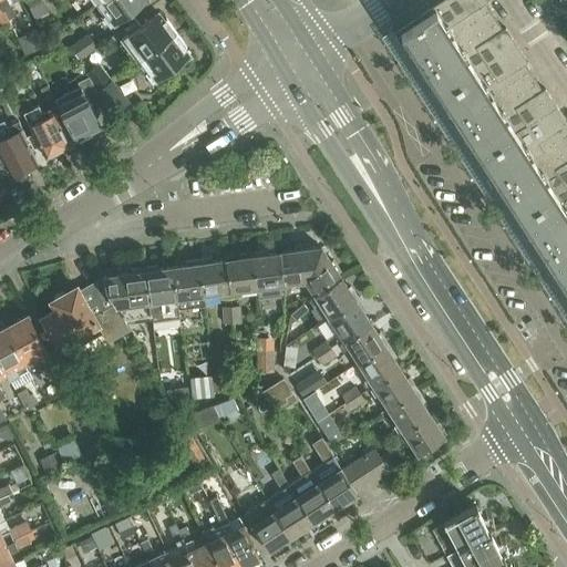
[(0,0),(0,3),(2,9),(20,1),(19,0),(0,0)]
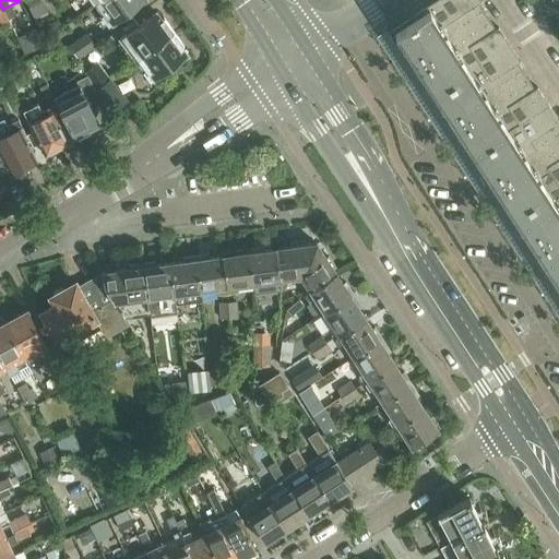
[(99,0),(97,2),(106,14),(103,18),(109,26),(144,0),(99,0)]
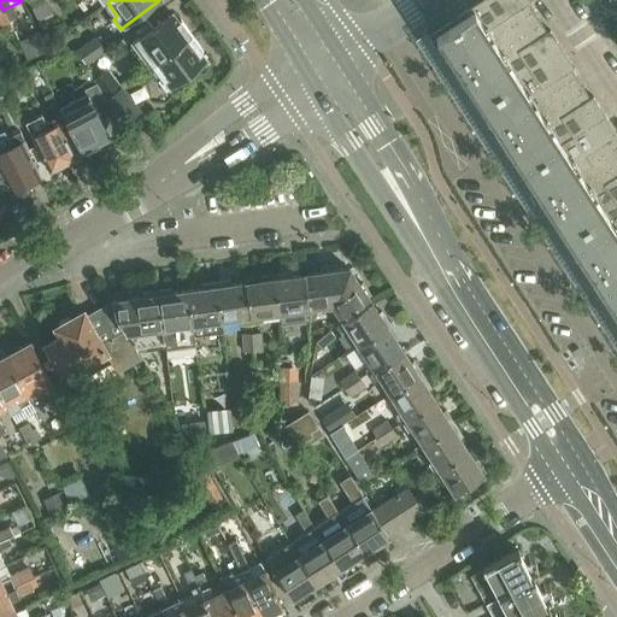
[(436,36),(480,104),(563,50),(551,29),(547,31),(529,4),(533,1),(530,0),(481,0),(458,16),(462,21),(436,36)]
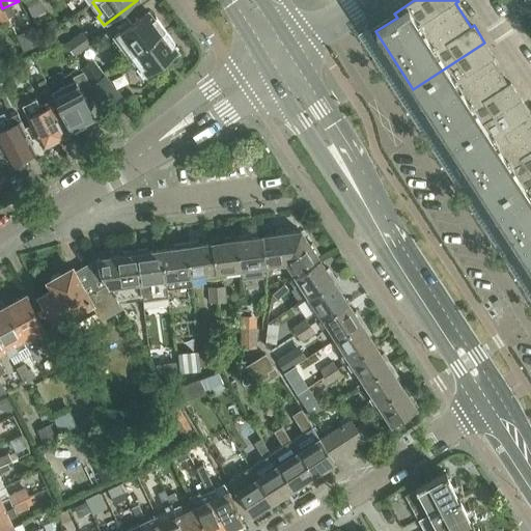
[(530,36),(530,35),(530,0),(516,0),(509,5),(530,36)]
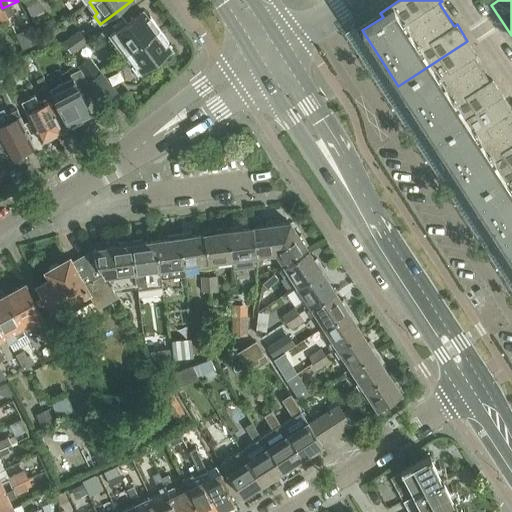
[(126,54),(159,30),(150,18),(148,19),(143,12),(109,37),(115,45),(118,43),(126,54)]
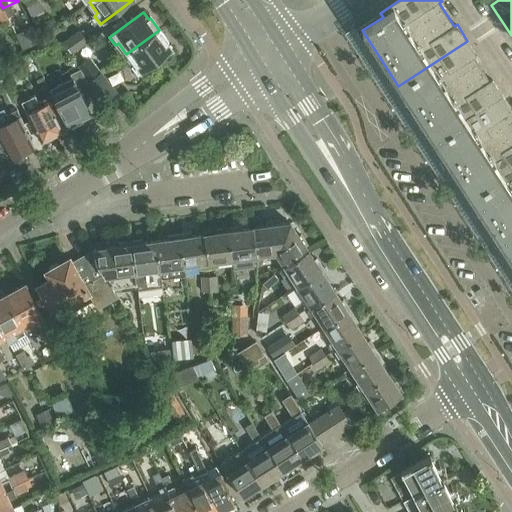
[(80,28),(66,41),(76,51),(89,38),(80,28)]
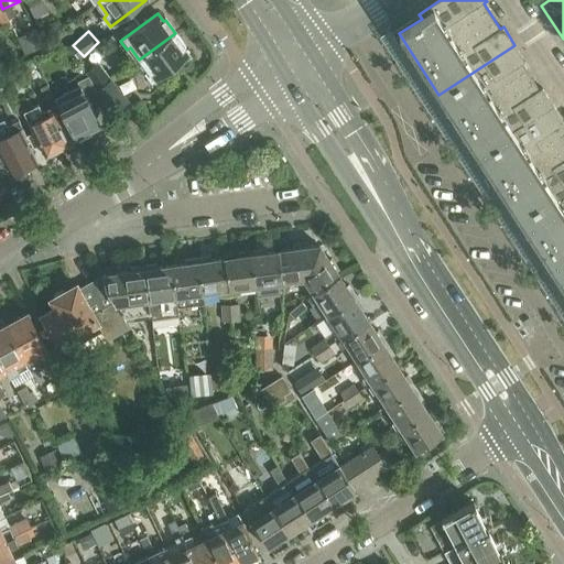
[(175,33),(139,60),(148,72),(144,75),(151,83),(188,56),(183,49),(185,46),(175,33)]
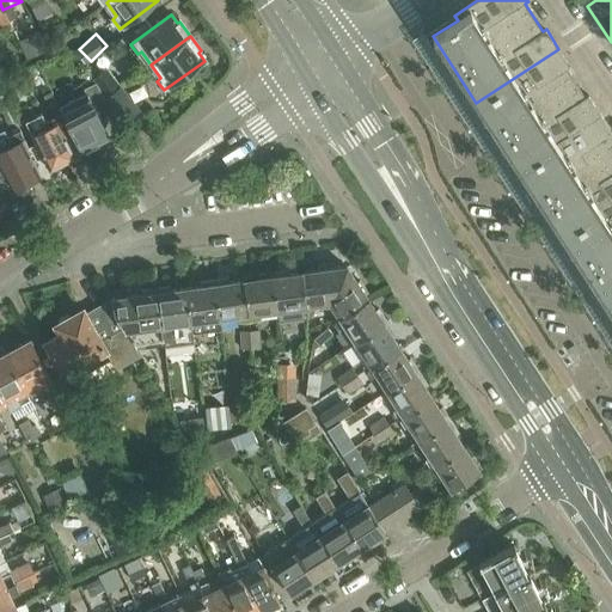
[(476,103),(519,169),(601,115),(588,95),(586,97),(567,69),(570,67),(558,49),(476,103)]
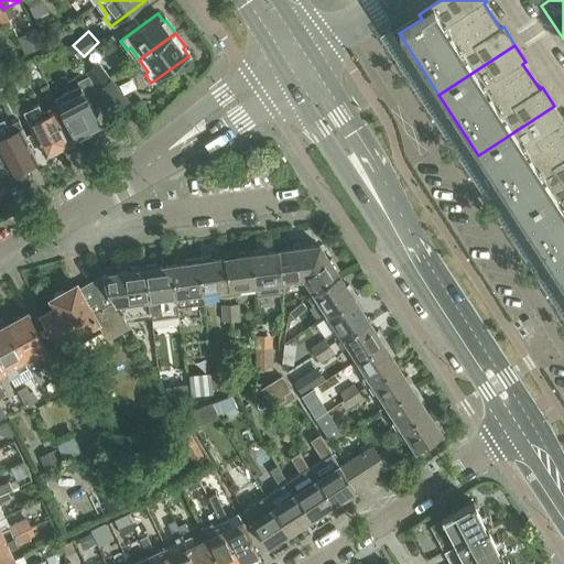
[(98,89),(106,84),(98,72),(89,78),(98,89)]
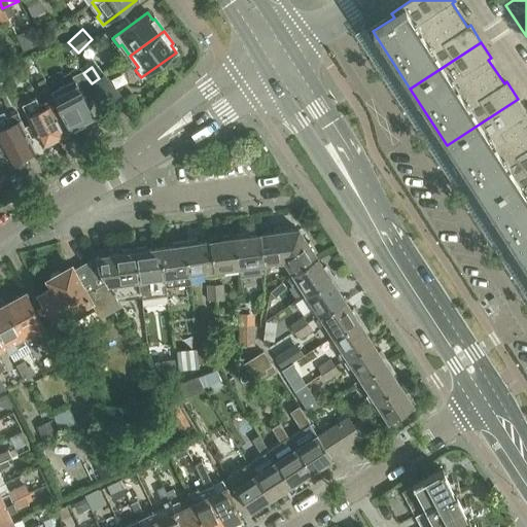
[(82,72),(73,76),(72,76),(74,81),(65,85),(68,91),(55,98),(63,114),(70,129),(94,116),(86,103),(97,97),(82,72)]
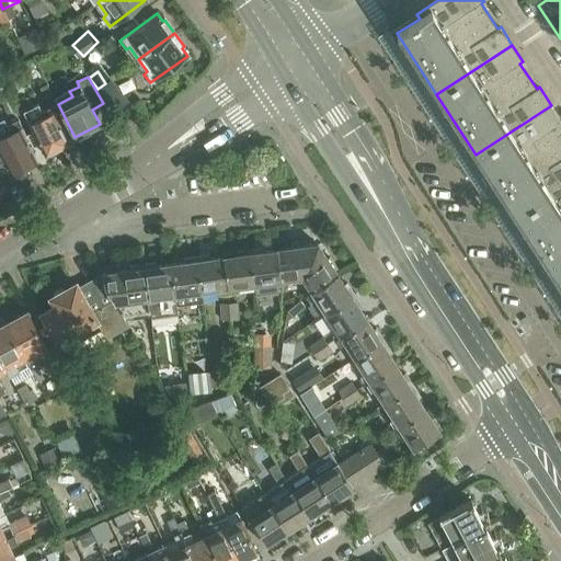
[(107,82),(96,90),(112,111),(123,103),(107,82)]
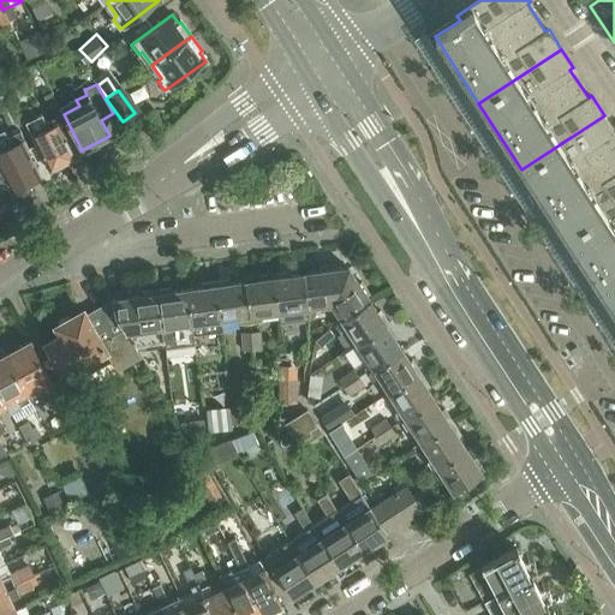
[(27,123),(33,136),(51,171),(76,159),(65,137),(73,133),(64,114),(52,93),(43,96),(54,118),(47,123),(42,114),(27,123)]
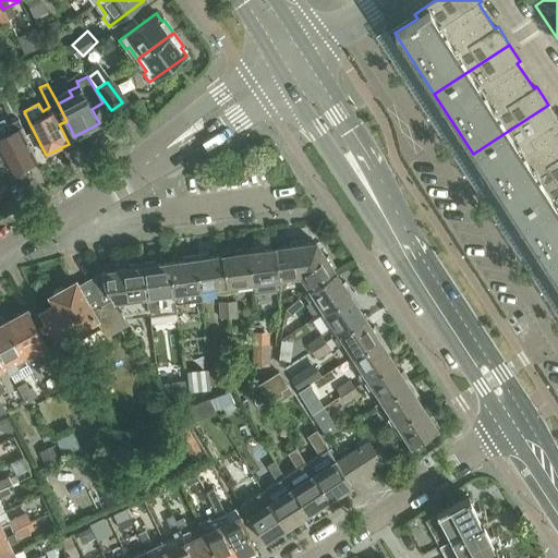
[(557,123),(557,119),(548,105),(473,154),(512,214),(557,183),(557,125),(557,124),(557,123)]
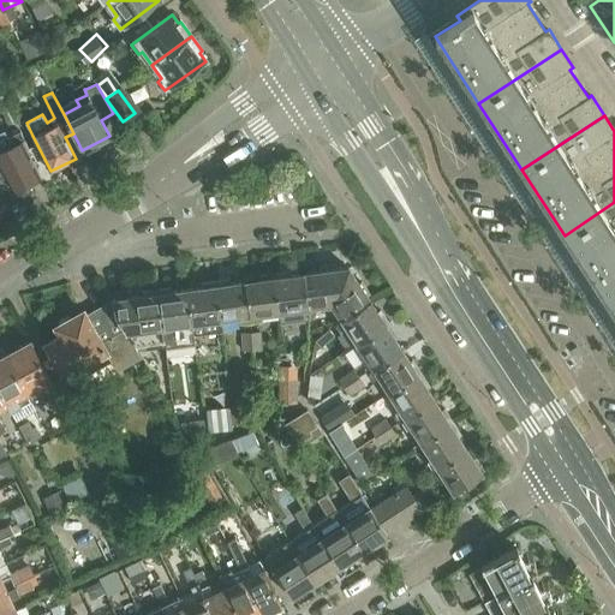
[(21,132),(0,142),(0,191),(10,186),(13,193),(17,191),(22,195),(28,191),(29,185),(42,179),(28,151),(30,150),(21,132)]
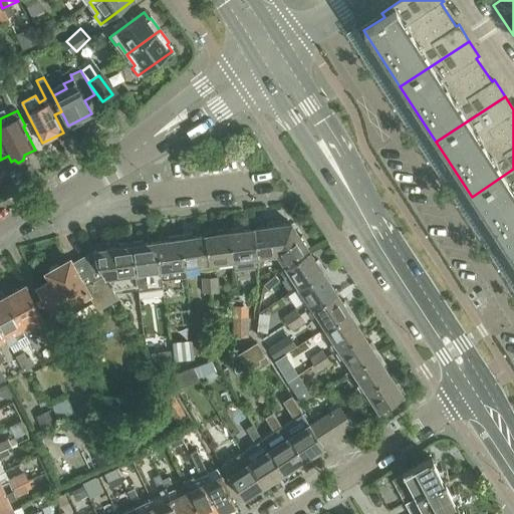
[(513,169),(472,197),(508,252),(513,248),(513,169)]
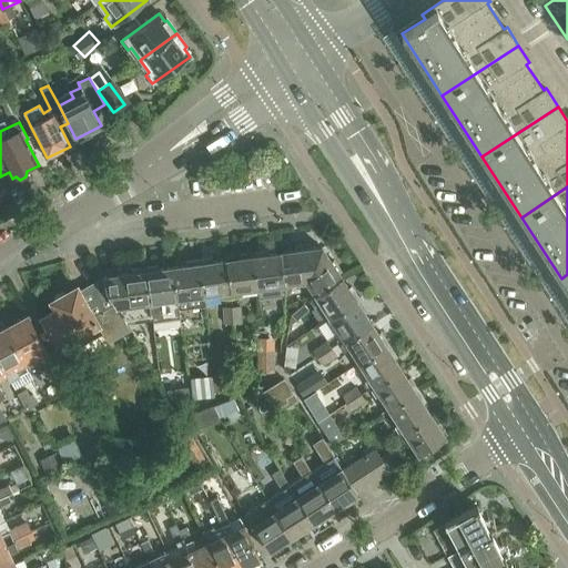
[(306,282),(314,295),(341,277),(322,247),(280,254),(284,285),(306,282)]
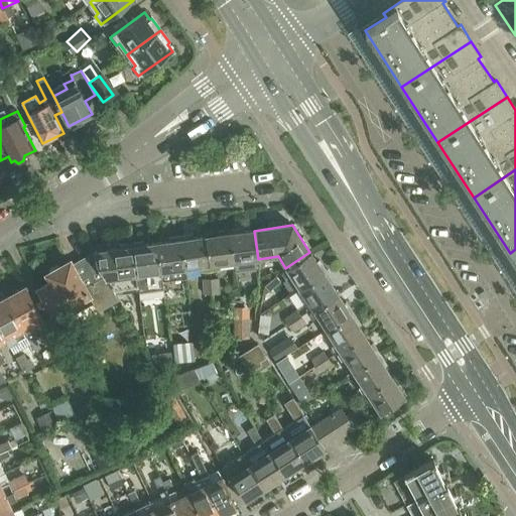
[(229,234),(234,262),(235,271),(259,267),(258,259),(254,231),(229,234)]
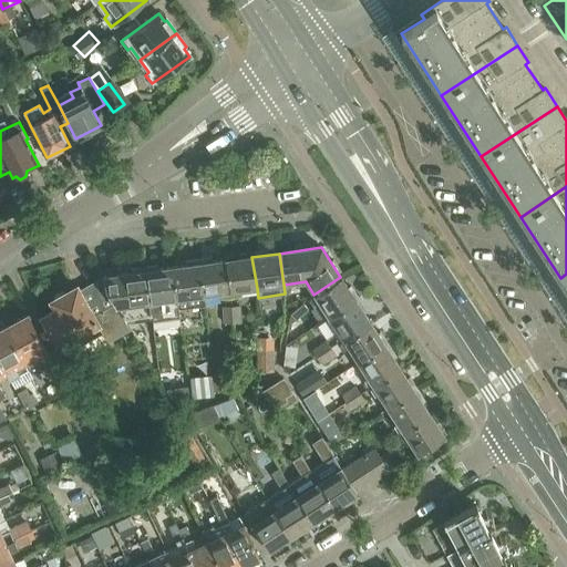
[(225,261),(229,291),(257,288),(251,257),(225,261)]
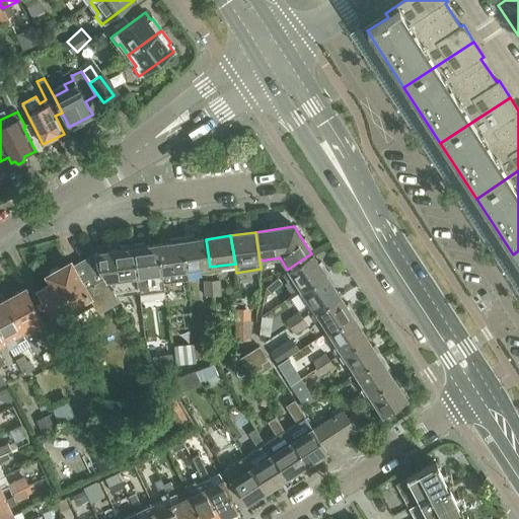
[(181,242),(186,271),(210,267),(206,239),(181,242)]
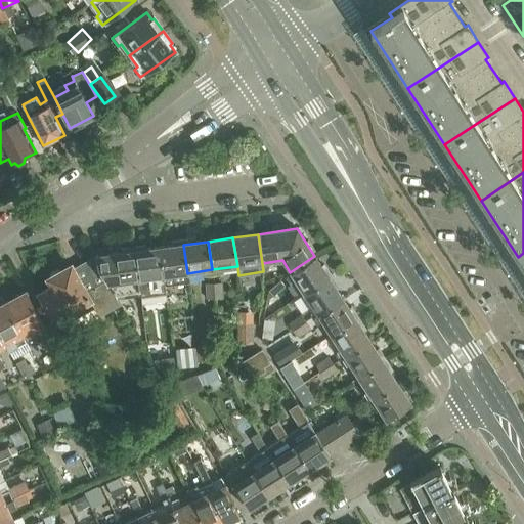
[(187,273),(183,245),(159,249),(164,288),(189,284),(187,273)]
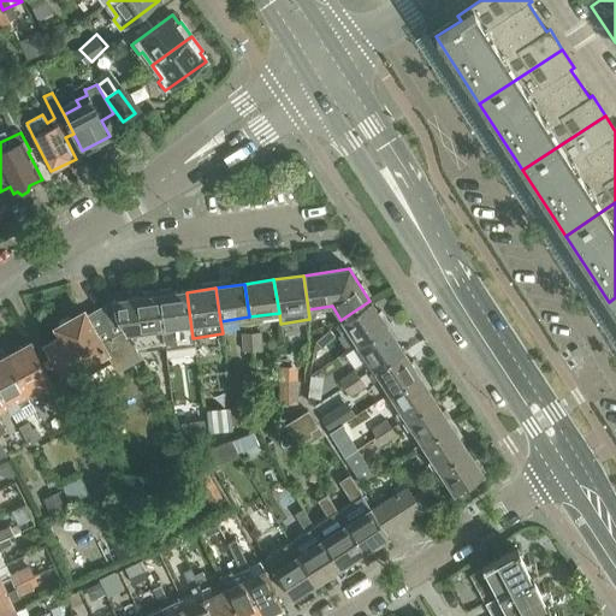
[(193,338),(187,292),(158,296),(164,342),(193,338)]
